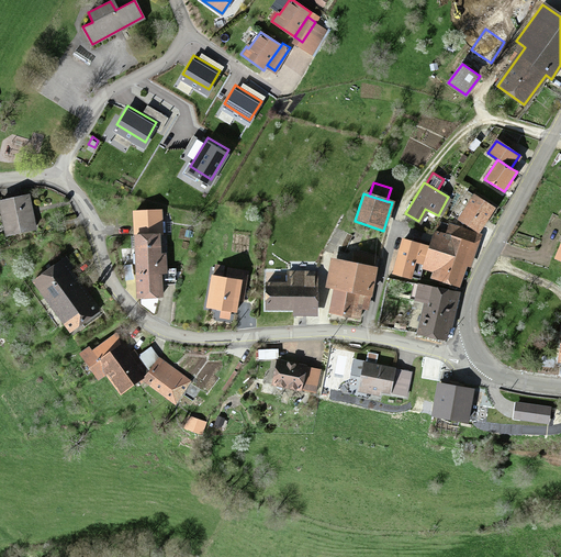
[(0,200),(0,208),(7,235),(34,229),(26,195),(0,200)]
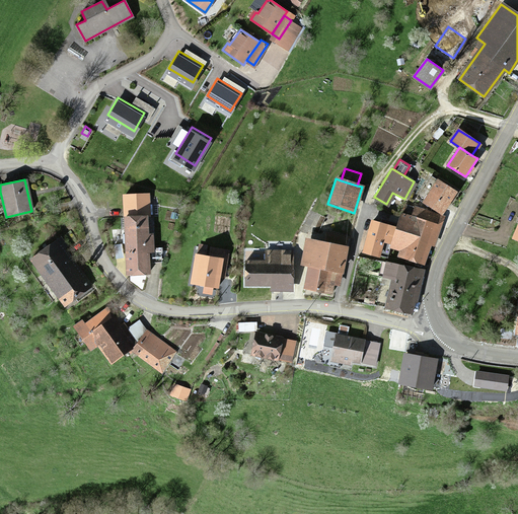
[(438,179),(423,203),(442,215),(457,192),(438,179)]
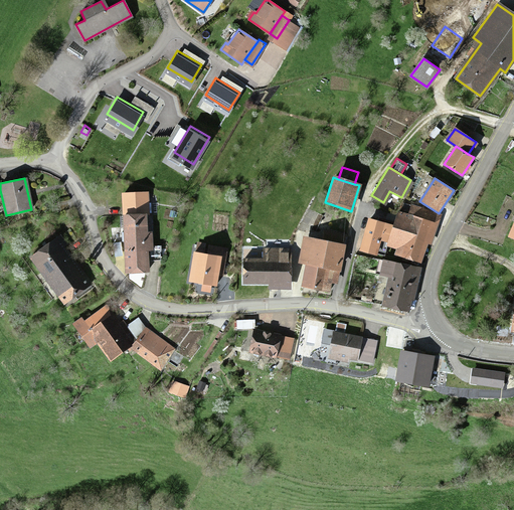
[(123,193),(125,272),(149,271),(147,192),(123,193)]
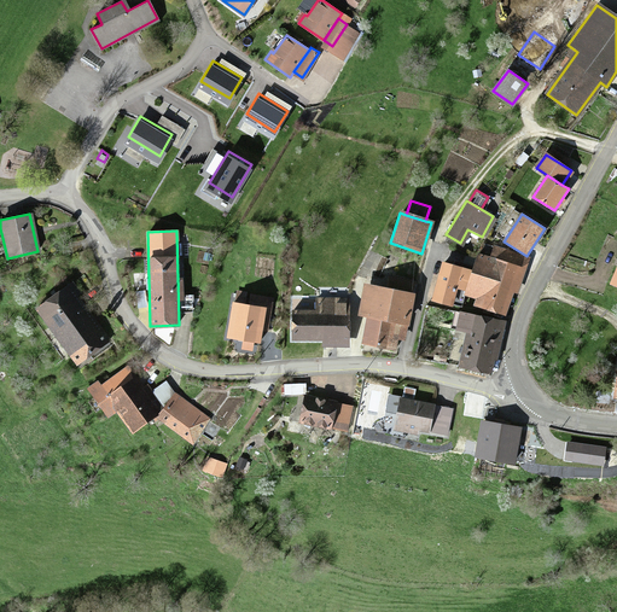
[(343,237),(338,249),(350,254),(355,242),(343,237)]
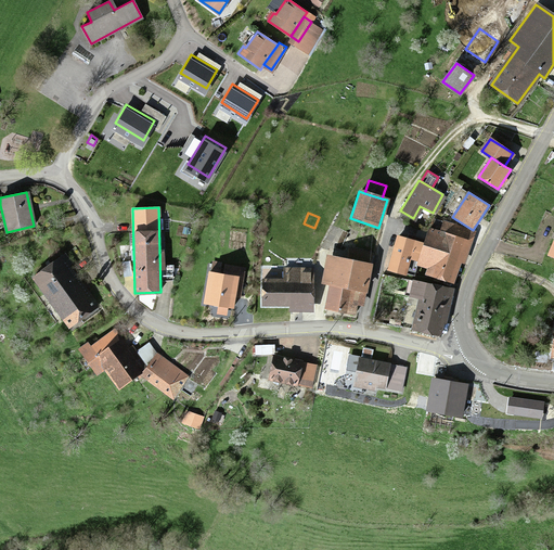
[(426,276),(452,283),(459,259),(465,260),(474,231),(443,222),(441,231),(429,228),(419,264),(429,267),(426,276)]
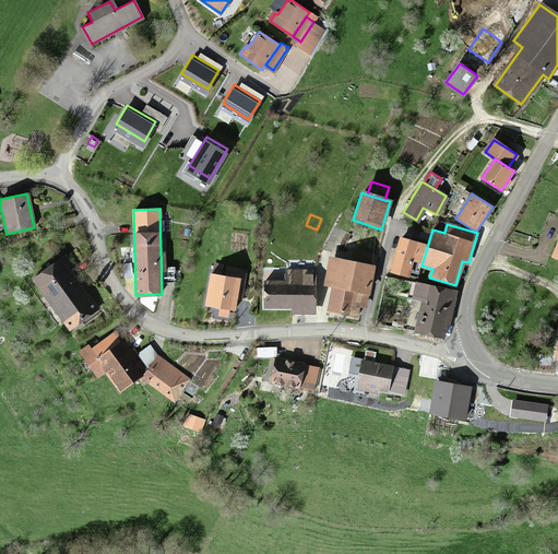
[(401,238),(391,272),(408,278),(411,266),(415,268),(422,244),(401,238)]
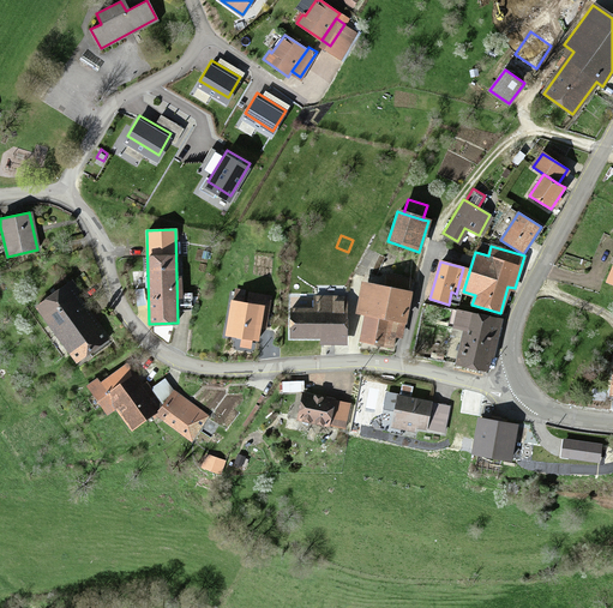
[(384,288),(408,292),(410,275),(386,271),(385,277),(384,288)]
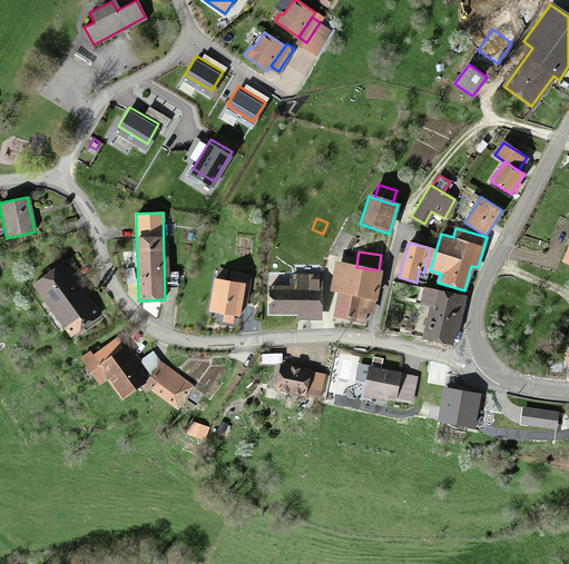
[(345,265),(356,267),(357,257),(346,255),(345,265)]
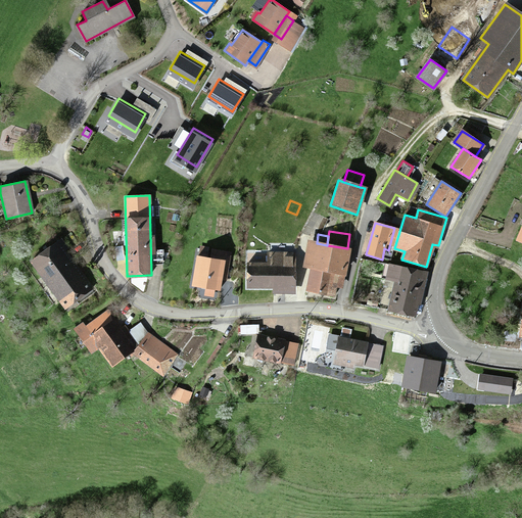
[(62,239),(31,262),(65,309),(94,288),(65,249),(68,247),(62,239)]
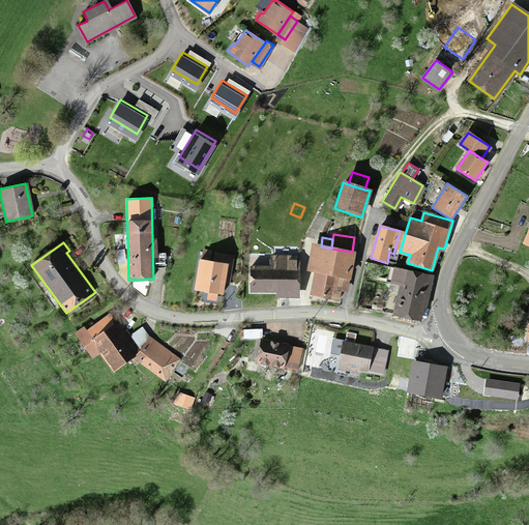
[(315,269),(311,293),(344,299),(352,252),(331,249),(321,246),(313,245),(309,268),(315,269)]
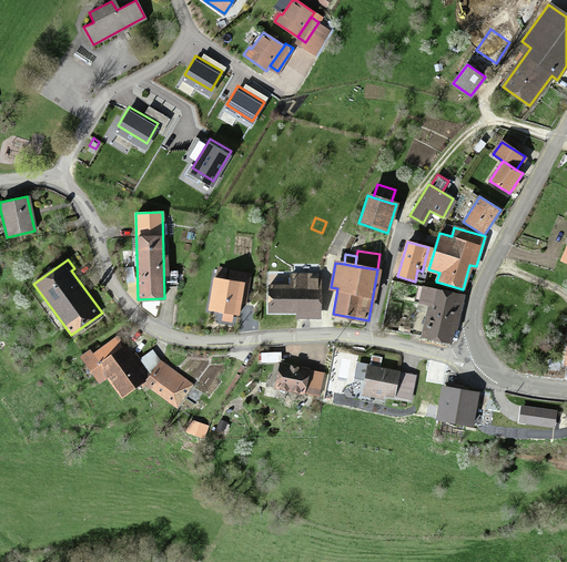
[(267,286),(269,312),(299,312),(299,317),(320,316),(319,273),(309,273),(307,266),(292,266),(292,285),(267,286)]
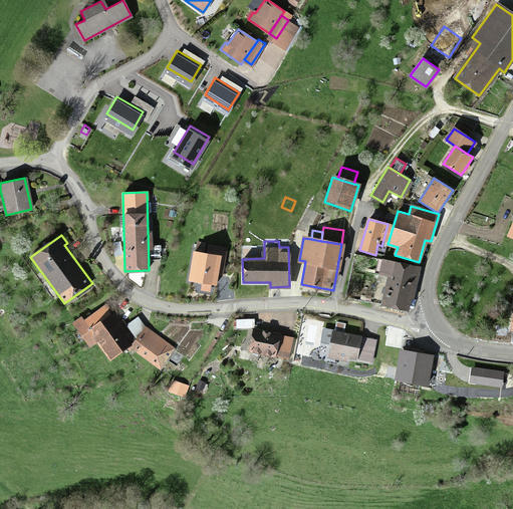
[(193,253),(190,282),(217,285),(219,255),(193,253)]
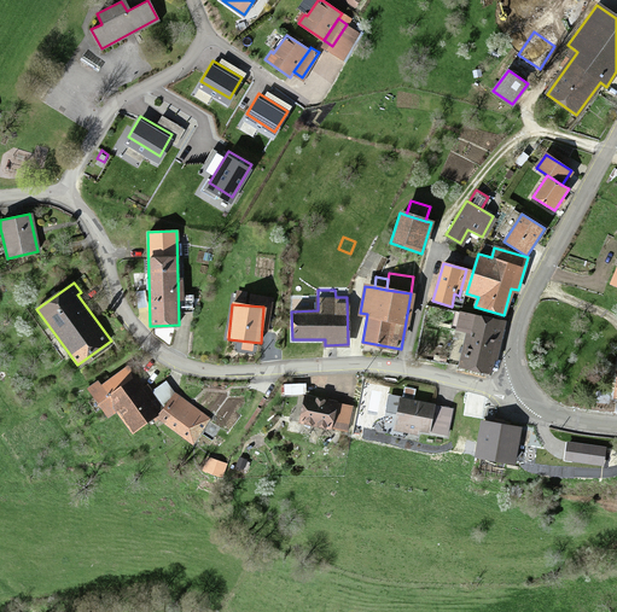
[(467,331),(459,366),(490,373),(502,320),(460,310),(455,328),(467,331)]
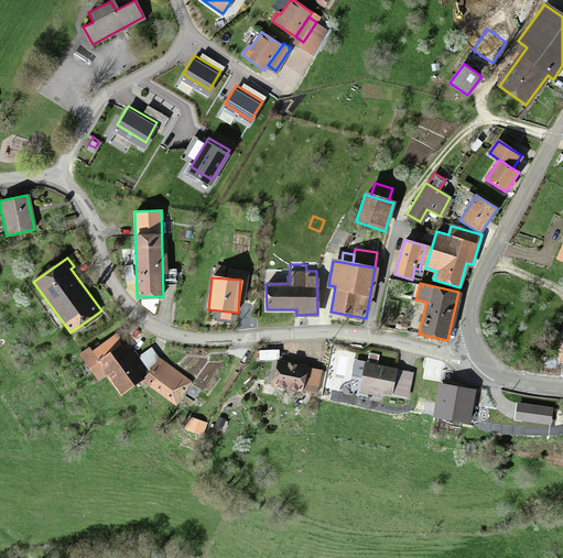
[(130,353),(116,334),(91,350),(89,347),(80,353),(98,379),(106,373),(119,393),(150,371),(134,350),(130,353)]
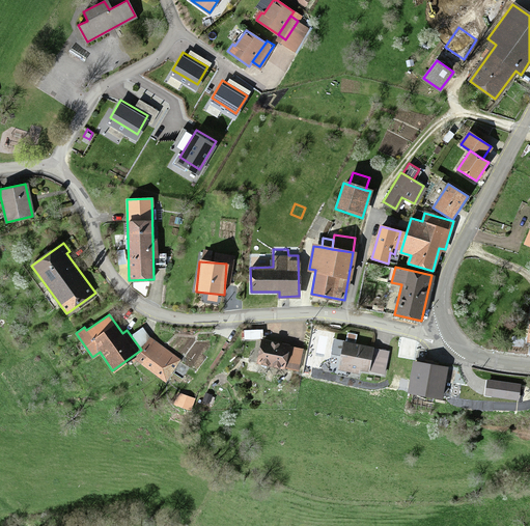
[(345,337),(340,361),(368,366),(372,343),(345,337)]
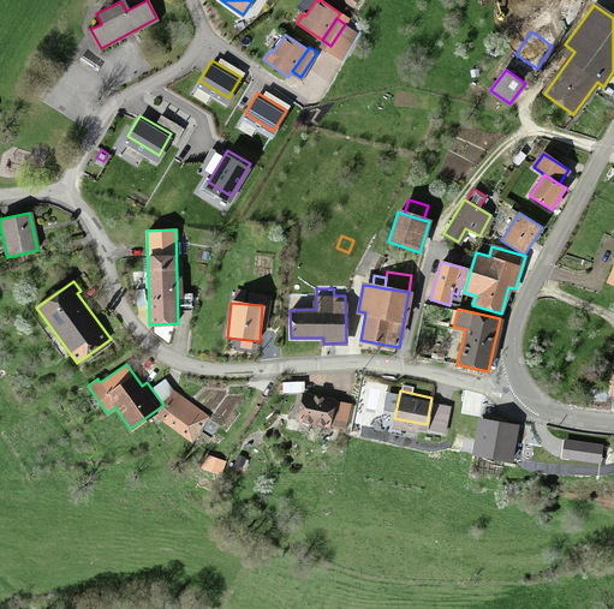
[(207,416),(174,392),(156,415),(189,439),(207,416)]
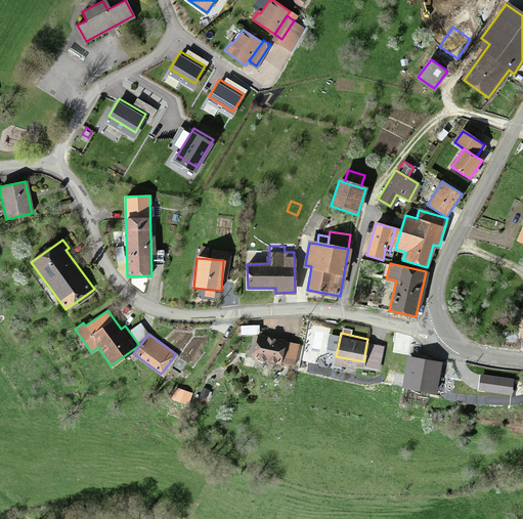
[(258,335),(254,356),(280,361),(285,340),(258,335)]
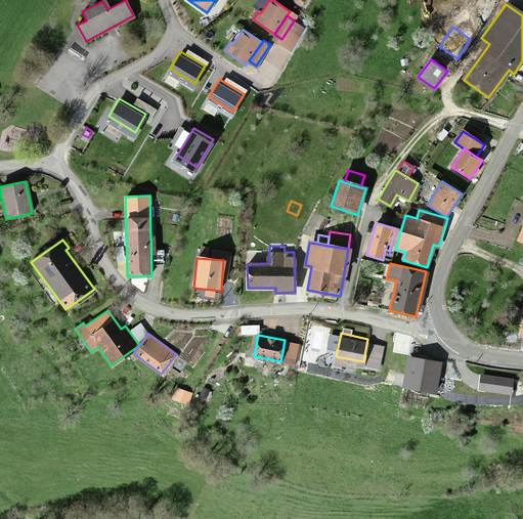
[(290,341),(288,355),(295,356),(298,342),(290,341)]
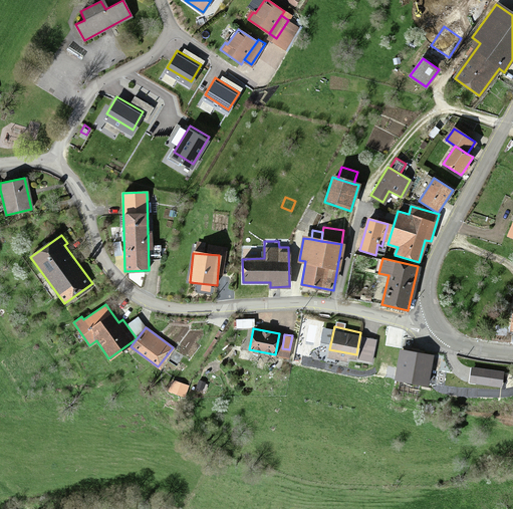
[(401,350),(395,382),(424,388),(431,355),(401,350)]
